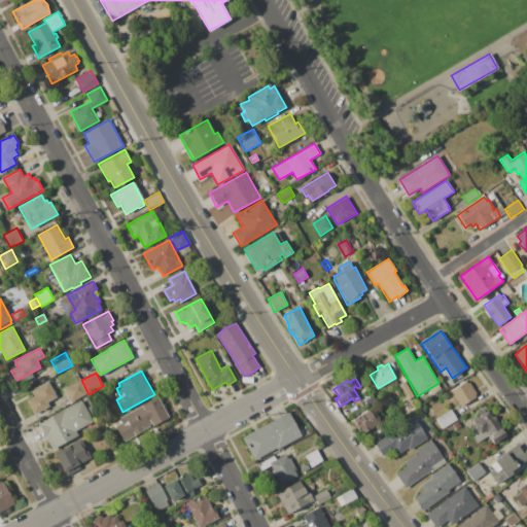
[(63,388),(79,380),(86,394),(71,402),(63,388)]
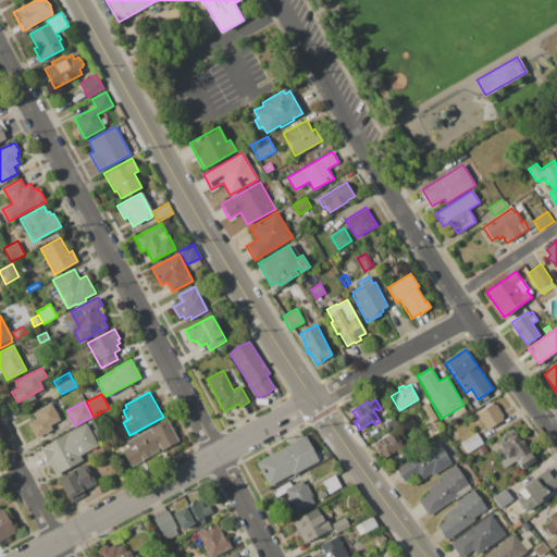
[(26,422),(36,418),(33,413),(36,411),(35,410),(50,403),(60,420),(50,425),(52,429),(35,438),(26,422)]
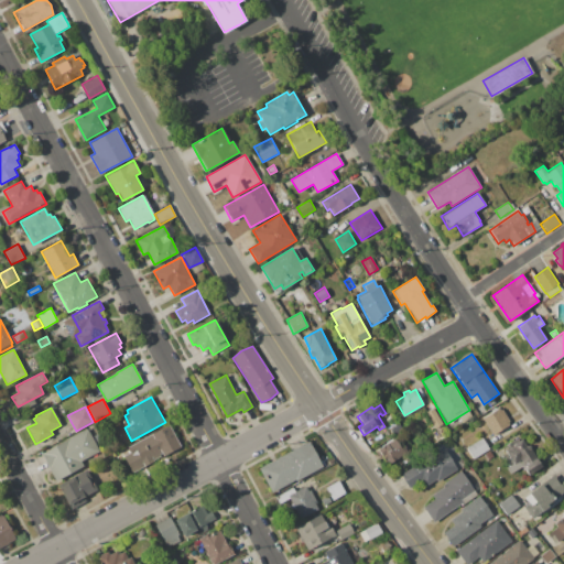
[(433,408),(443,424),(435,429),(425,412),(433,408)]
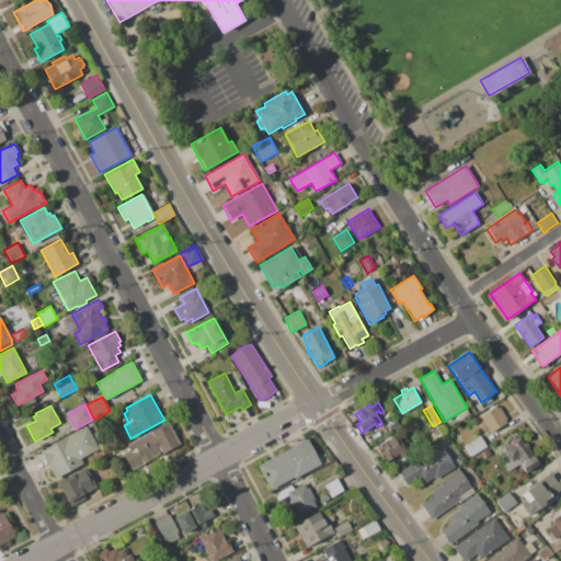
[(500,407),(506,419),(505,420),(506,423),(490,433),(480,415),(496,405),(497,408),(500,407)]
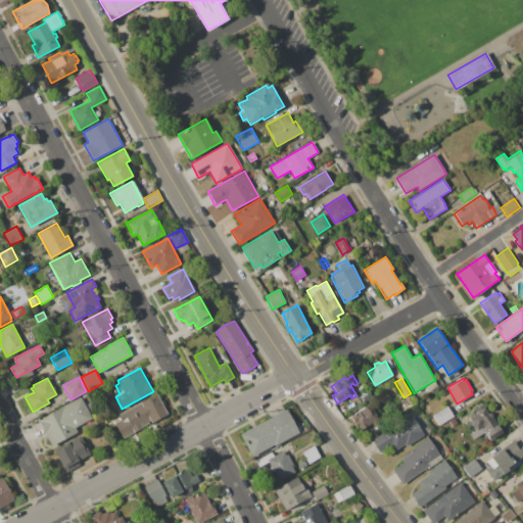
[(150,421),(133,430),(134,432),(122,438),(113,423),(121,419),(119,414),(156,393),(168,415),(151,423),(150,421)]
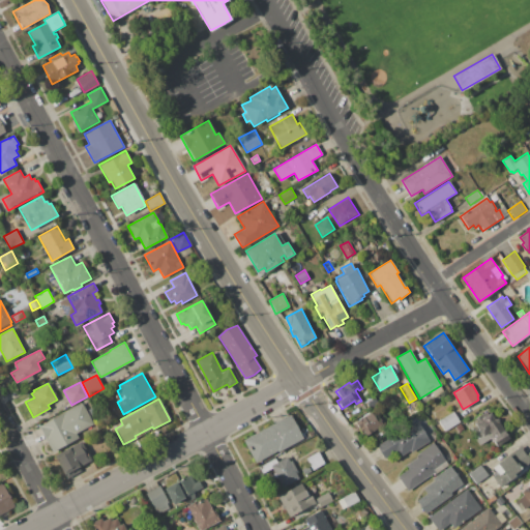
[(39,425),(83,403),(93,423),(76,433),(79,438),(53,451),(39,425)]
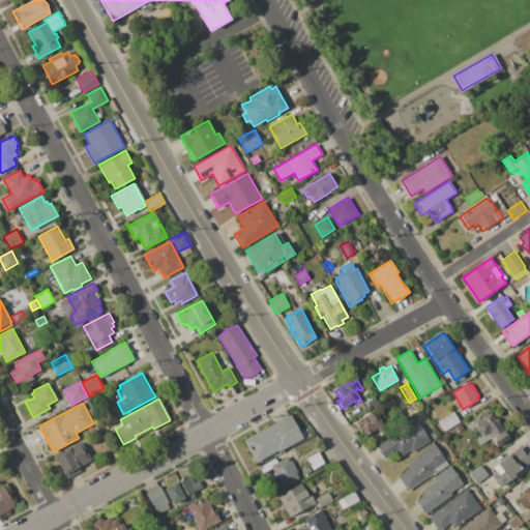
[(438,420),(453,411),(461,423),(445,433),(438,420)]
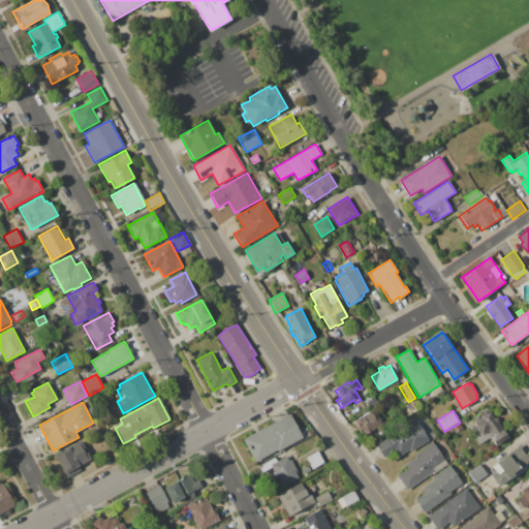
[(478,444),(471,434),(478,430),(473,423),(475,421),(474,418),(486,410),(487,413),(490,411),(495,418),(496,417),(509,437),(496,445),(493,440),(491,441),(489,437),(478,444)]
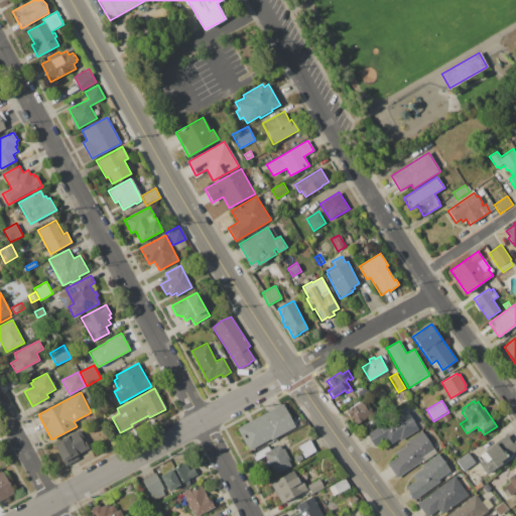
[(369,408),(371,406),(374,411),(372,412),(373,414),(359,423),(358,421),(356,423),(354,420),(352,421),(350,417),(347,419),(344,414),(346,412),(346,411),(361,401),(363,404),(365,403),(369,408)]
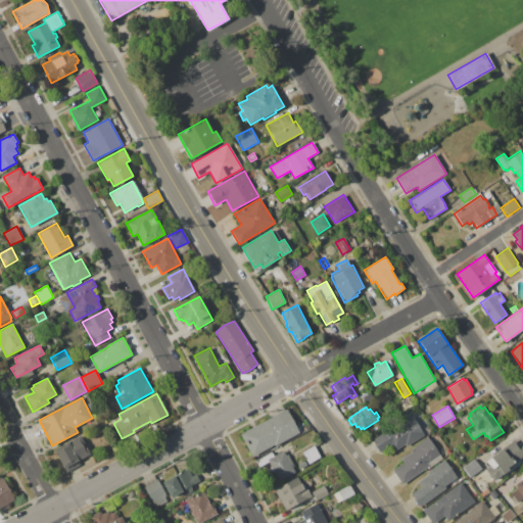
[(239,434),(287,409),(299,433),(252,458),(239,434)]
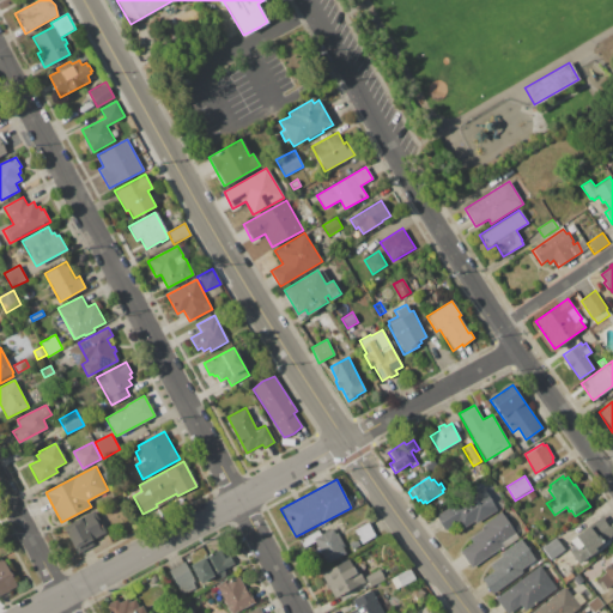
[(484,489),(497,510),(475,523),(474,521),(460,529),(456,523),(444,532),(435,516),(462,499),(463,502),(484,489)]
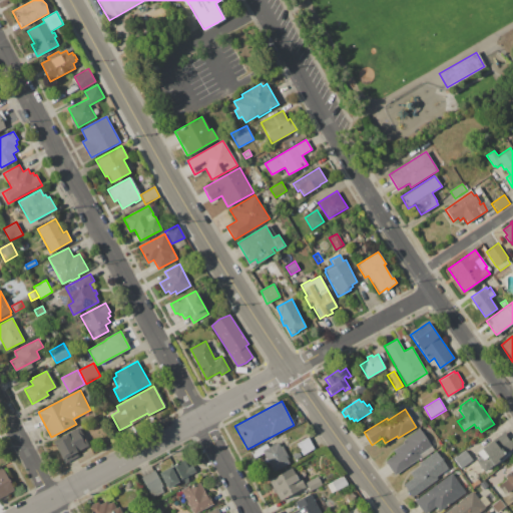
[(75,452),(77,456),(63,463),(51,441),(77,427),(87,445),(75,452)]
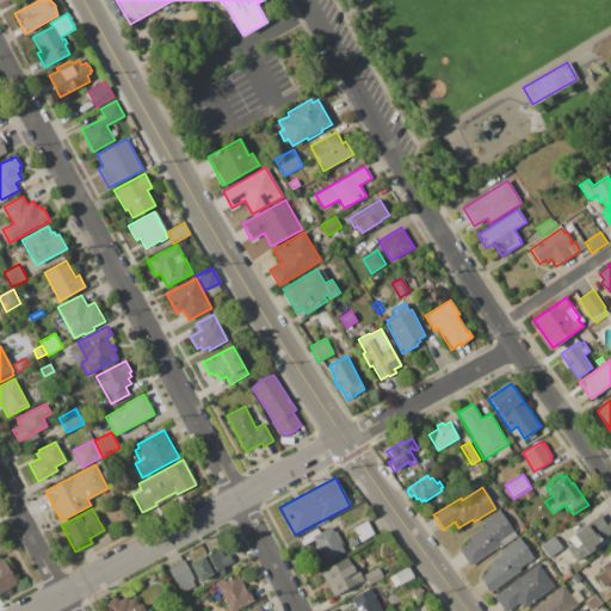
[(499,545),(470,567),(458,549),(471,541),(468,537),(481,529),(480,526),(482,524),(482,523),(500,511),(518,536),(501,548),(499,545)]
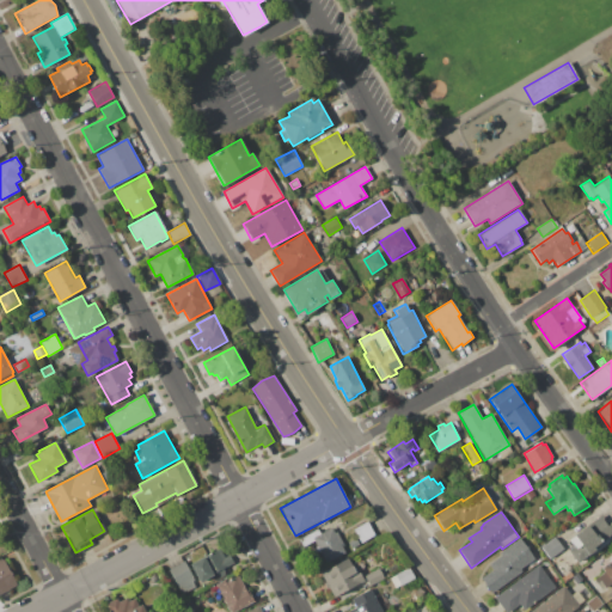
[(611,533),(597,545),(598,549),(577,563),(568,549),(573,544),(570,540),(574,537),(573,536),(601,514),(611,528),(611,533)]
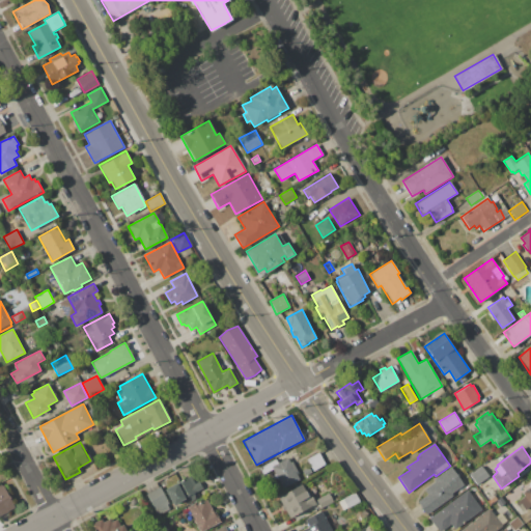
[(306,458),(318,452),(326,465),(313,472),(306,458)]
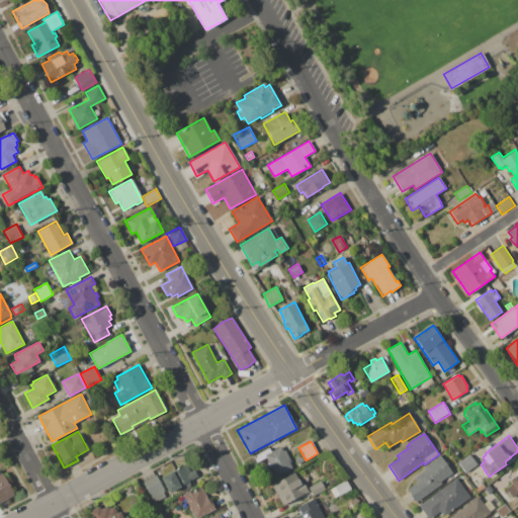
[(265,458),(257,462),(253,456),(269,447),(271,451),(280,446),(283,451),(285,449),(292,462),(290,464),(292,468),(276,478),(265,458)]
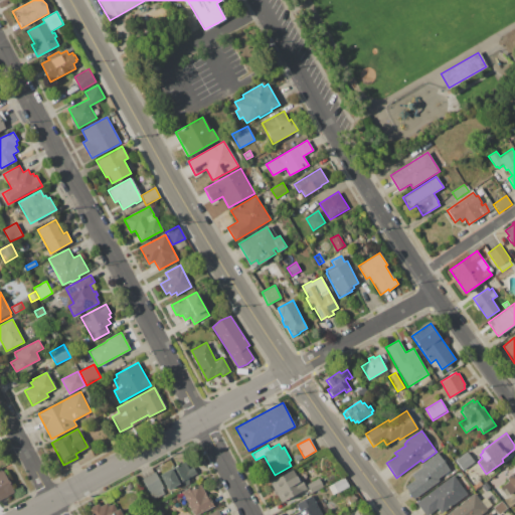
[(421,468),(420,466),(438,453),(450,470),(438,479),(440,481),(413,499),(410,495),(407,494),(407,490),(405,486),(414,480),(411,475),(421,468)]
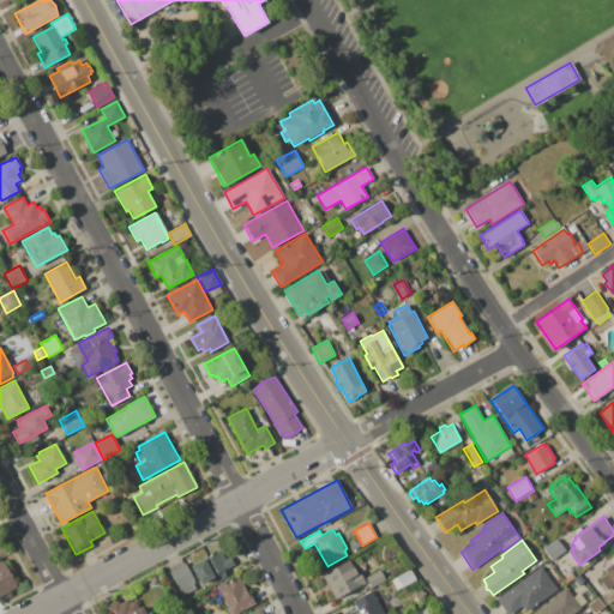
[(542,549),(558,540),(566,552),(551,561),(542,549)]
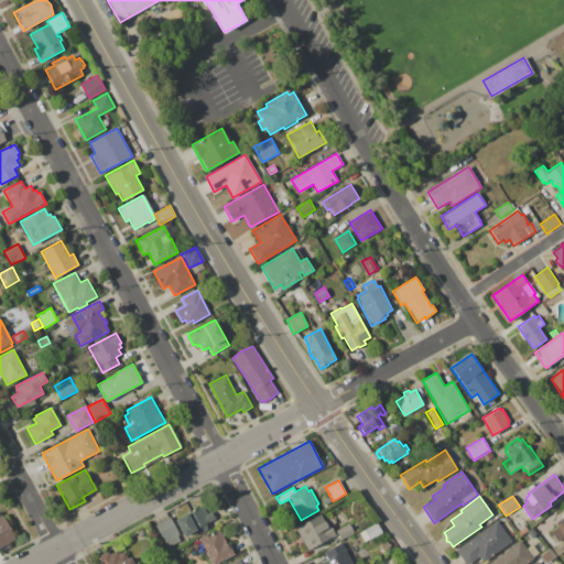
[(207,527),(197,532),(196,530),(182,538),(173,520),(187,512),(188,513),(207,503),(216,519),(206,523),(207,527)]
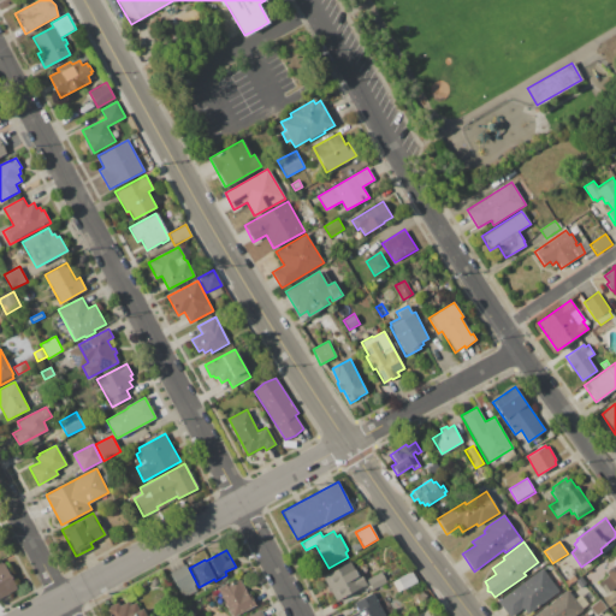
[(324,578),(326,576),(325,574),(350,561),(356,574),(360,573),(366,585),(336,600),(331,592),(330,593),(326,587),(327,586),(324,578)]
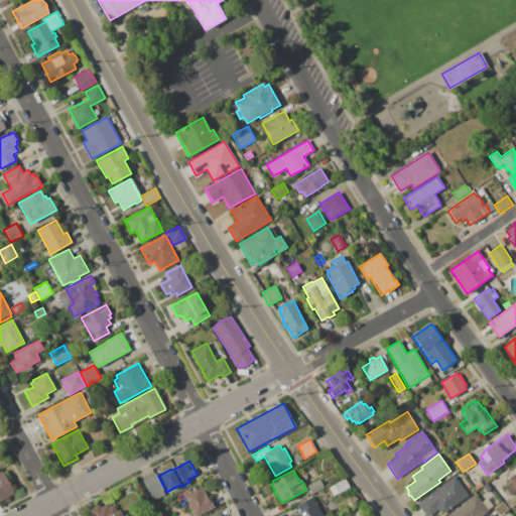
[(0,473),(3,472),(15,493),(0,501),(0,473)]
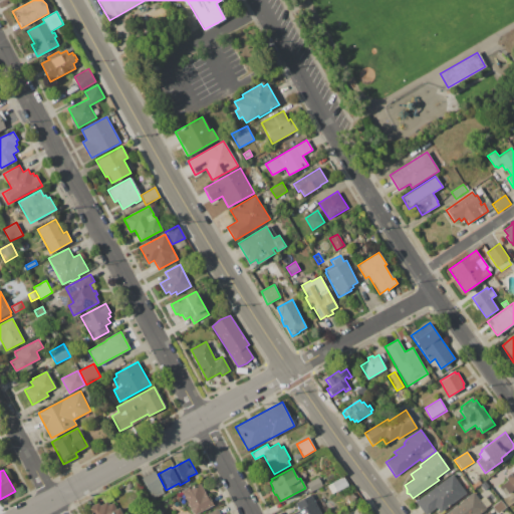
[(513,491),(506,497),(499,487),(507,481),(505,477),(513,470),(513,491)]
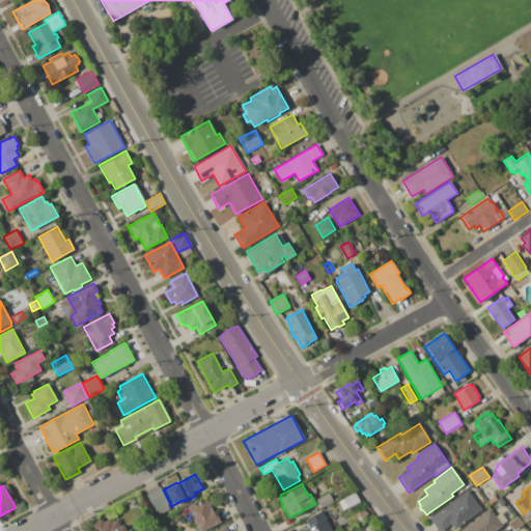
[(146,494),(161,486),(163,490),(171,506),(158,513),(146,494)]
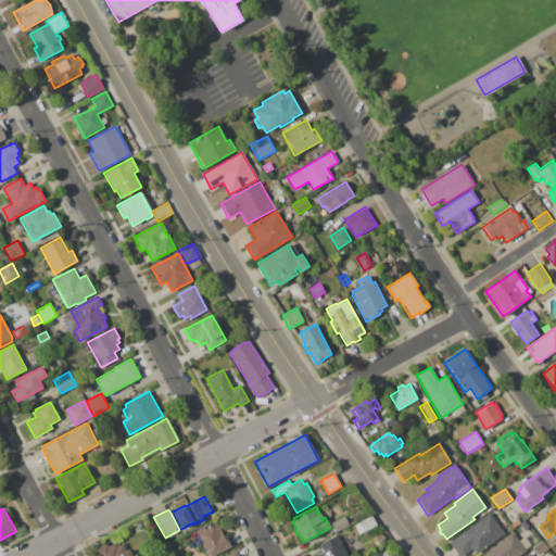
[(459,555),(450,543),(490,514),(505,533),(477,555),(472,548),(462,555),(459,555)]
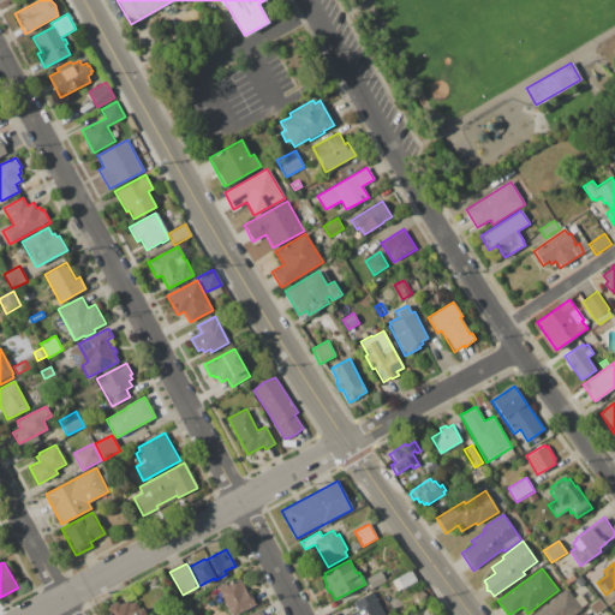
[(396,579),(396,578),(411,569),(417,581),(402,589),(401,587),(396,591),(392,581),(396,579)]
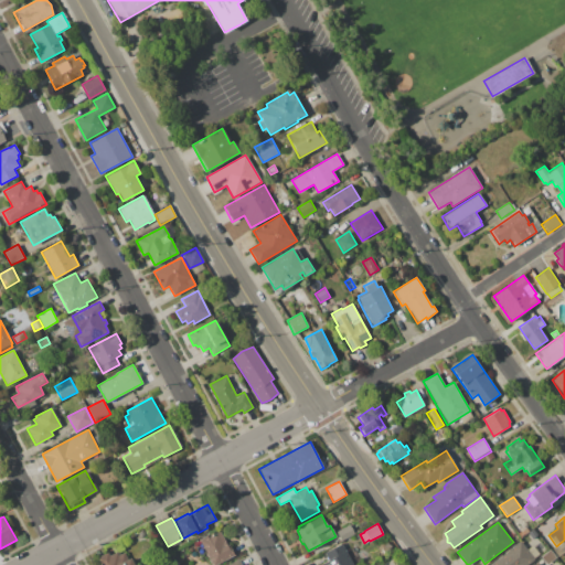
[(359,528),(360,531),(341,541),(337,531),(350,524),(353,530),(359,528)]
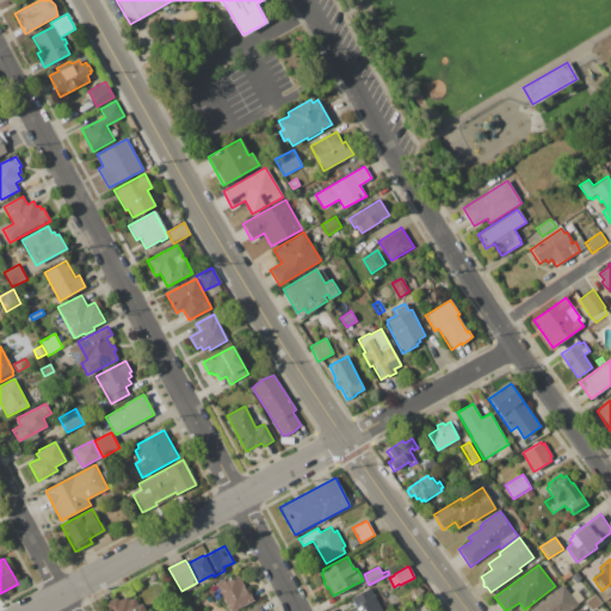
[(571,576),(576,572),(582,578),(576,582),(571,576)]
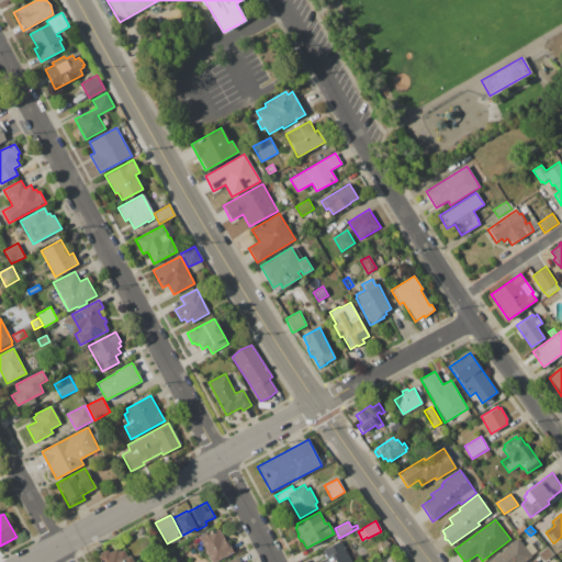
[(208,535),(220,528),(226,541),(228,540),(234,552),(214,561),(211,561),(198,537),(206,532),(208,535)]
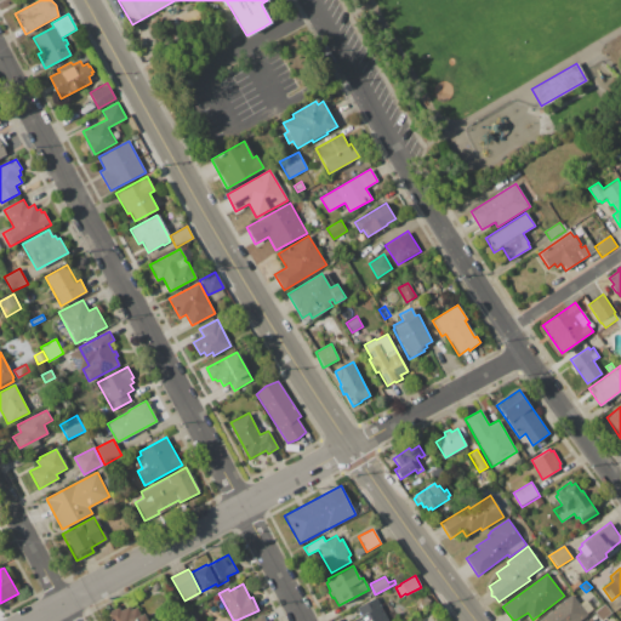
[(590,615),(581,620),(536,620),(573,594),(580,604),(586,599),(593,609),(587,613),(590,615)]
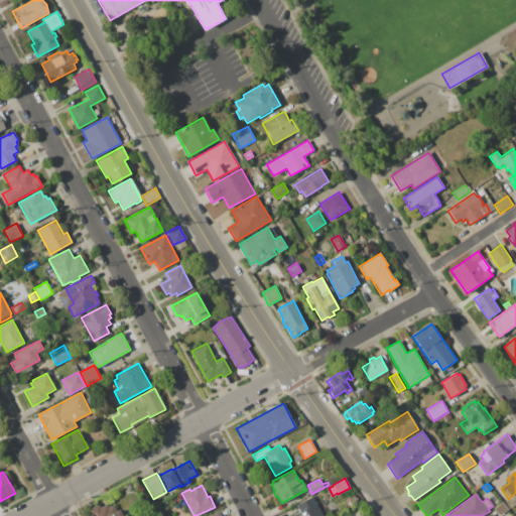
[(292,515),(300,511),(296,505),(312,496),(323,515),(292,515)]
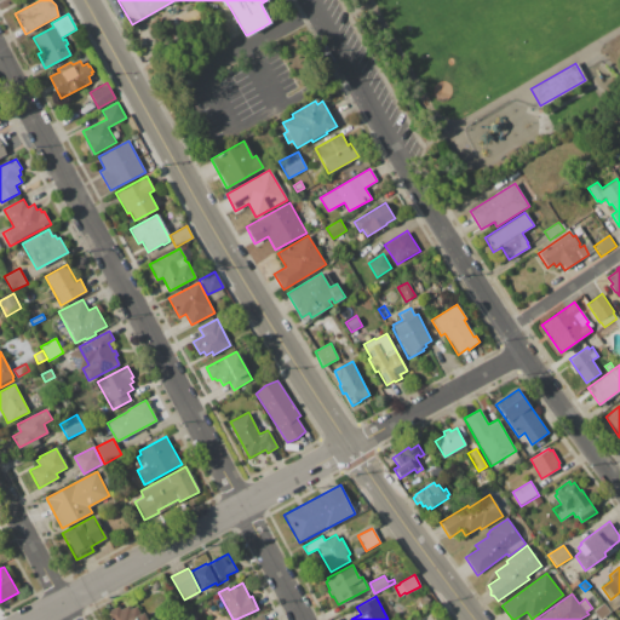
[(593,612),(604,603),(612,613),(602,619),(600,619),(593,612)]
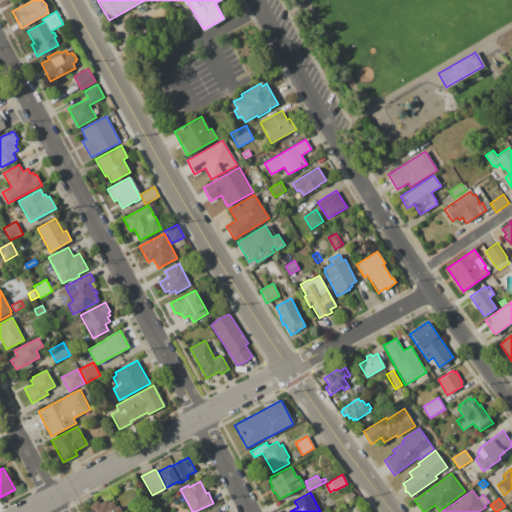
[(91,511),(88,505),(98,499),(99,503),(106,499),(107,503),(113,500),(116,506),(118,505),(122,511),(91,511)]
